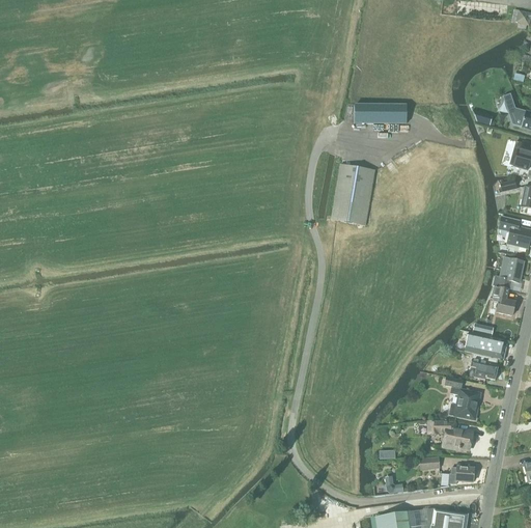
[(524,80),(525,74),(514,72),(513,78),(524,80)]
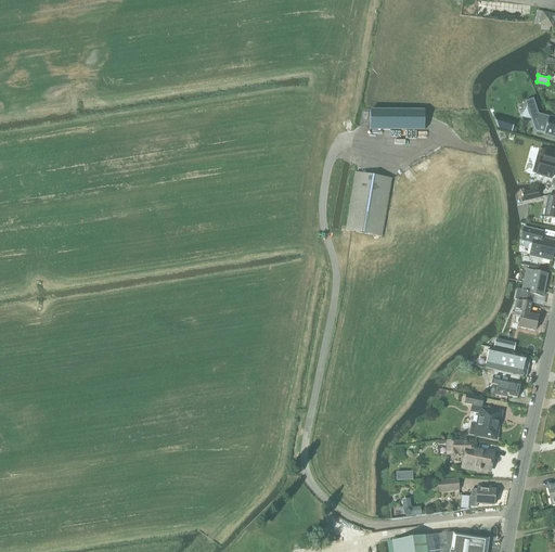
[(533,97),(526,100),(536,128),(554,133),(554,116),(539,112),(533,97)]
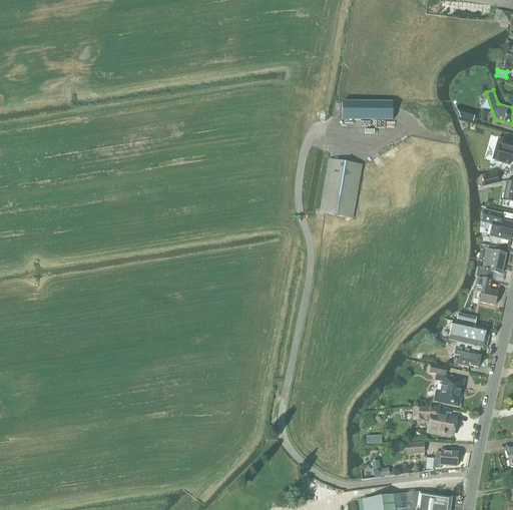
[(343,117),(393,118),(393,100),(343,99),(343,117)]
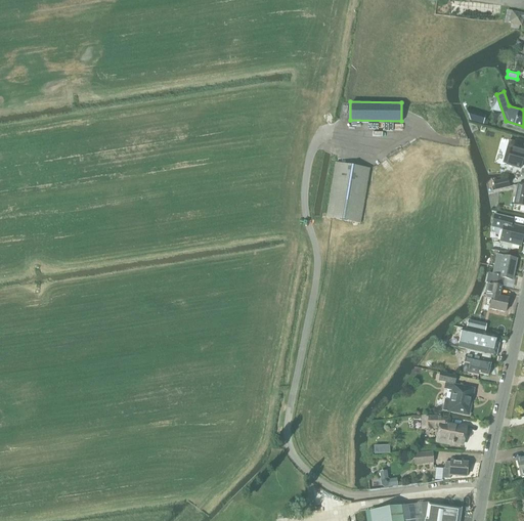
[(483,122),(480,112),(466,107),(470,119),(478,120),(483,122)]
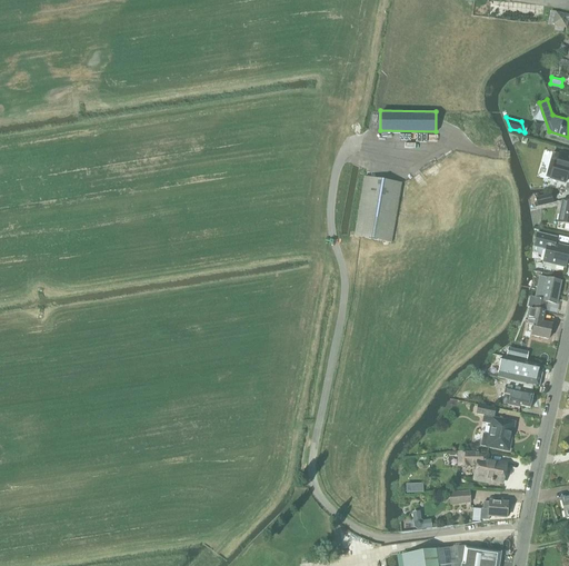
[(568,154),(552,149),(546,175),(562,180),(565,171),(568,172),(568,171),(568,154)]
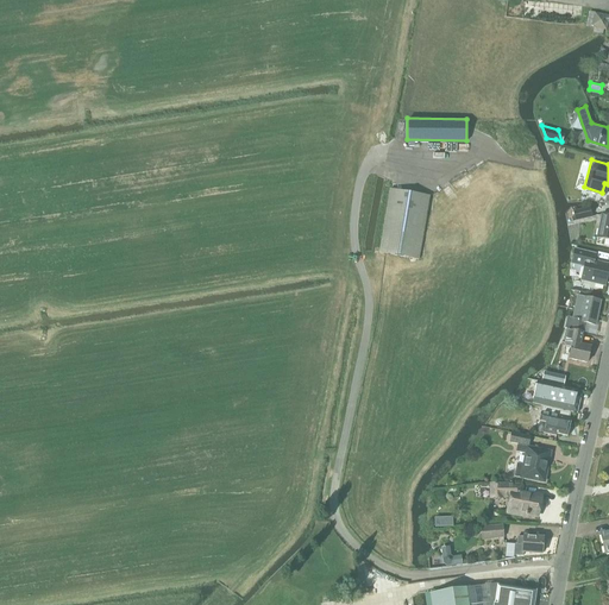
[(389,187),(380,250),(380,251),(420,257),(431,194),(389,187)]
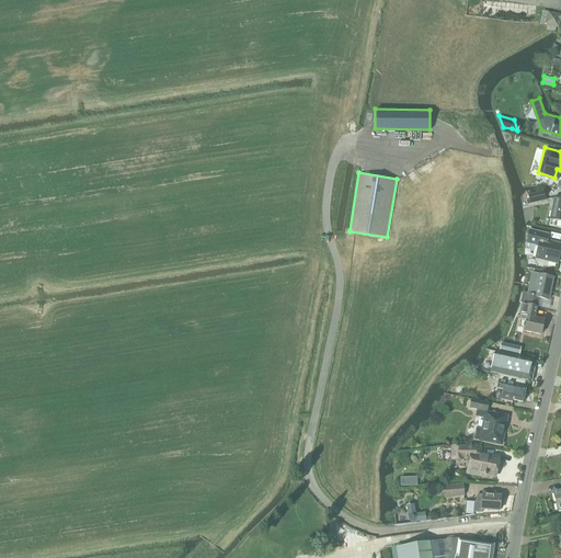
[(530,203),(546,198),(544,190),(528,193),(530,203)]
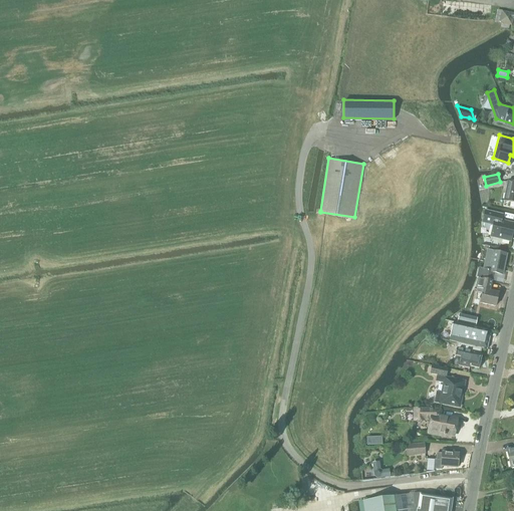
[(513,201),(513,180),(508,179),(504,199),(513,201)]
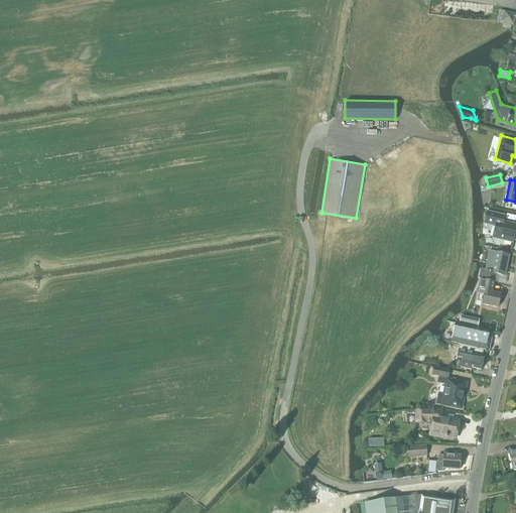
[(486,215),(484,222),(486,222),(495,225),(493,235),(512,240),(515,222),(503,219),(504,214),(487,209),(486,215)]
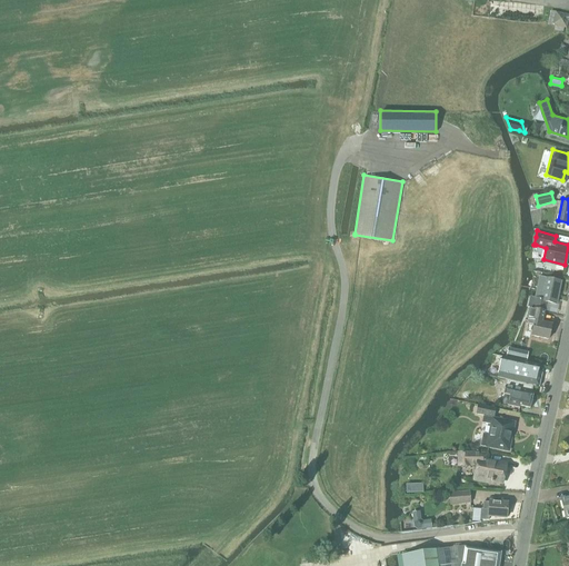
[(530,294),(528,305),(530,305),(545,308),(547,308),(548,300),(557,303),(562,279),(545,275),(545,276),(539,275),(535,295),(530,294)]
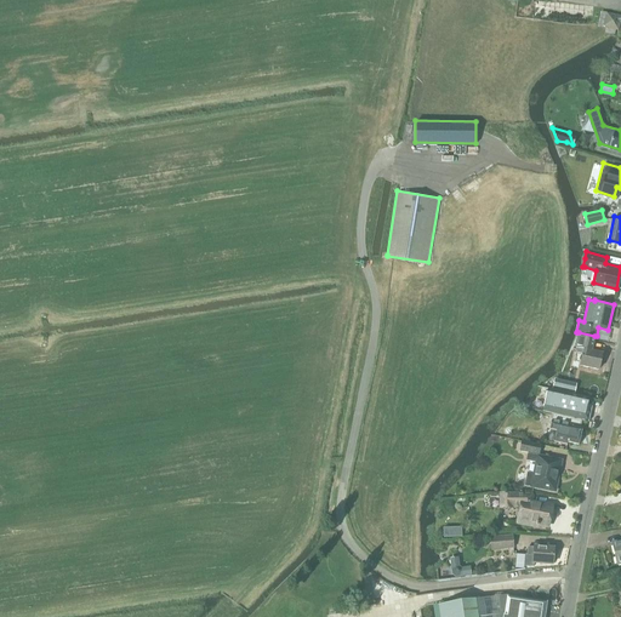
[(599,367),(603,350),(592,348),(594,336),(579,332),(576,346),(584,347),(580,364),(599,367)]
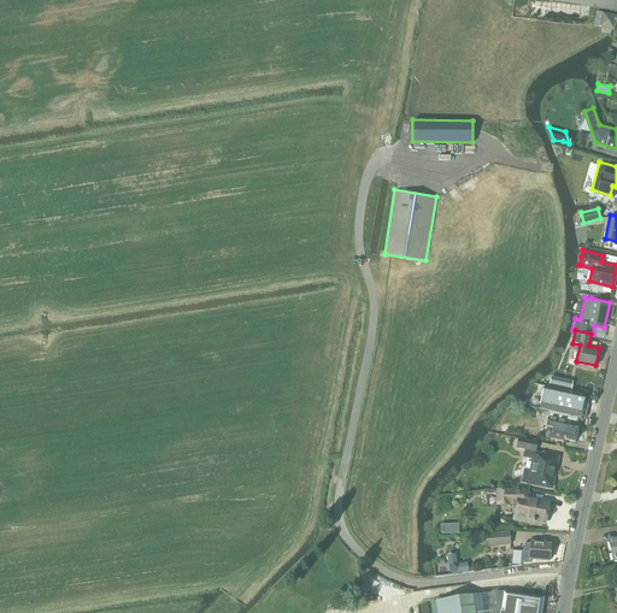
[(562,387),(564,377),(552,373),(550,384),(562,387)]
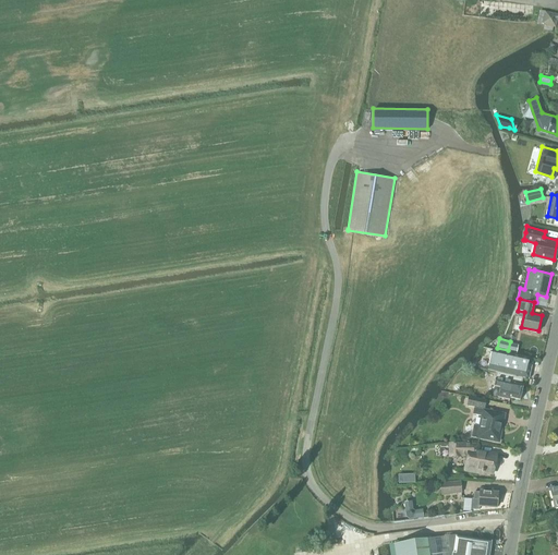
[(493,348),(488,368),(497,370),(523,375),(529,376),(530,368),(528,368),(530,356),(493,348)]
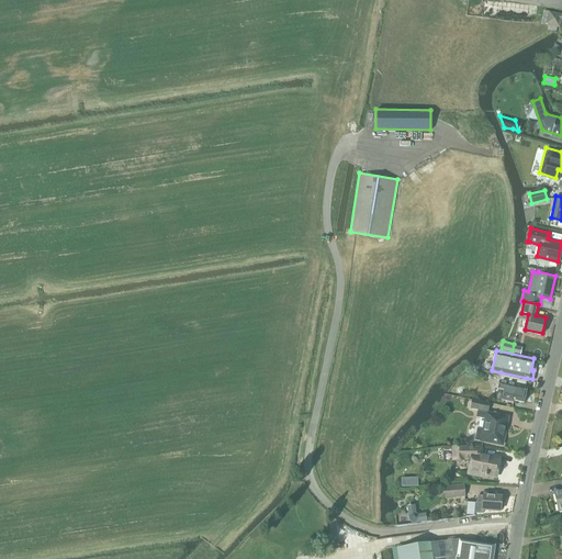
[(524,401),(528,386),(526,384),(527,378),(501,372),(498,384),(505,386),(502,398),(514,401),(514,399),(524,401)]
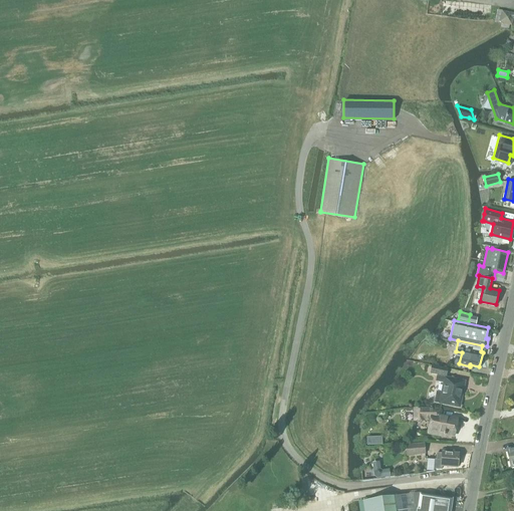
[(446,375),(448,366),(432,363),(431,372),(446,375)]
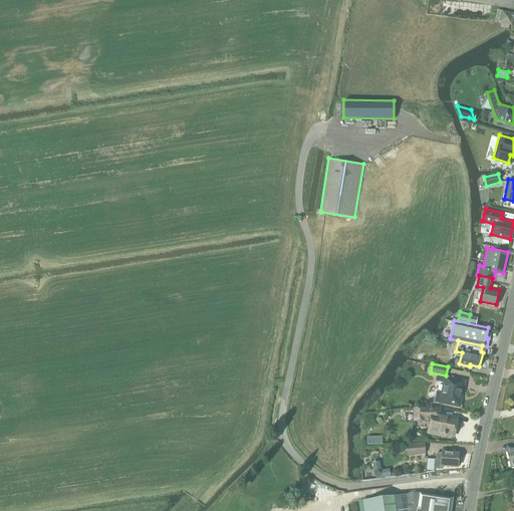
[(437,389),(434,400),(440,401),(460,405),(465,379),(437,373),(436,378),(444,380),(442,391),(437,389)]
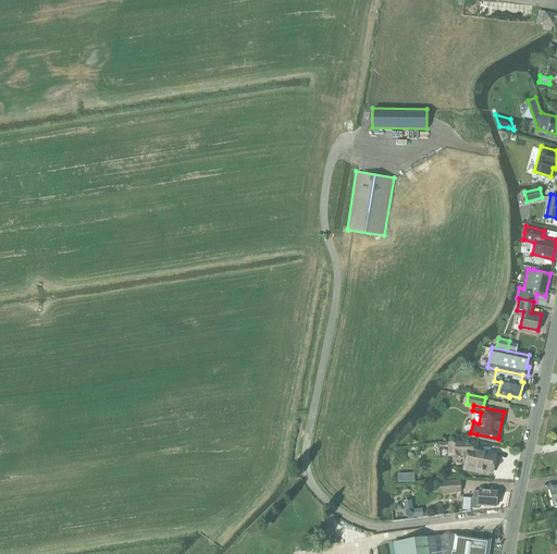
[(492,470),(496,452),(478,447),(478,441),(449,441),(449,454),(468,454),(466,468),(478,470),(478,467),(482,467),(482,469),(484,469),(492,470)]
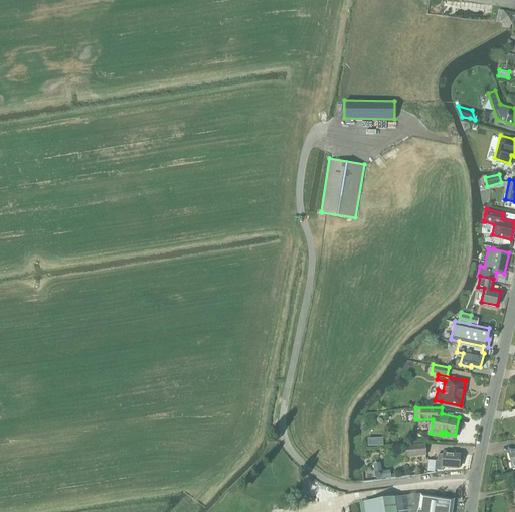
[(407,455),(426,453),(425,443),(406,445),(407,455)]
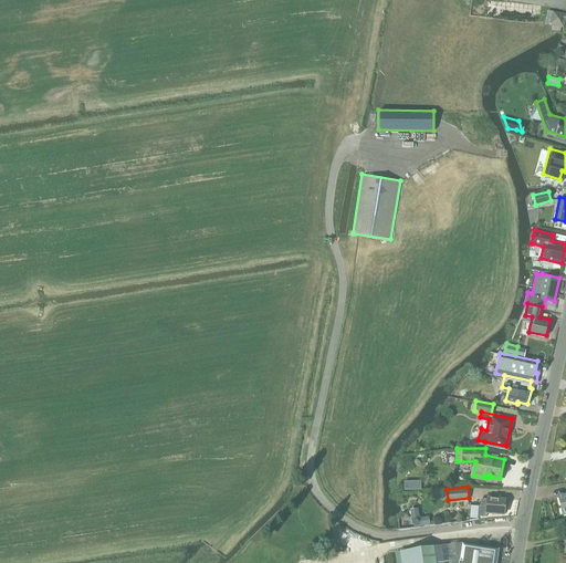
[(505,499),(486,497),(481,497),(480,503),(479,503),(478,514),(486,514),(486,511),(504,513),(505,499)]
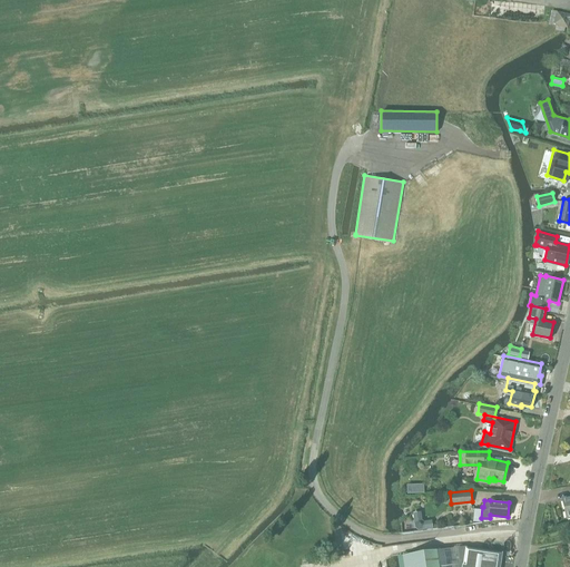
[(420,510),(414,511),(415,525),(419,527),(432,525),(432,519),(424,520),(421,518),(420,510)]
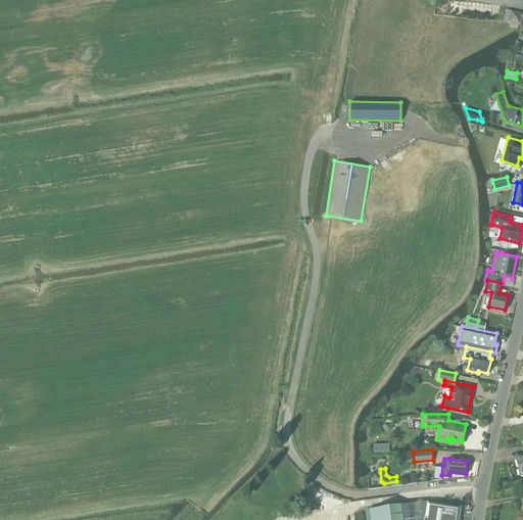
[(371,519),(459,519),(461,505),(426,500),(370,508),(371,519)]
